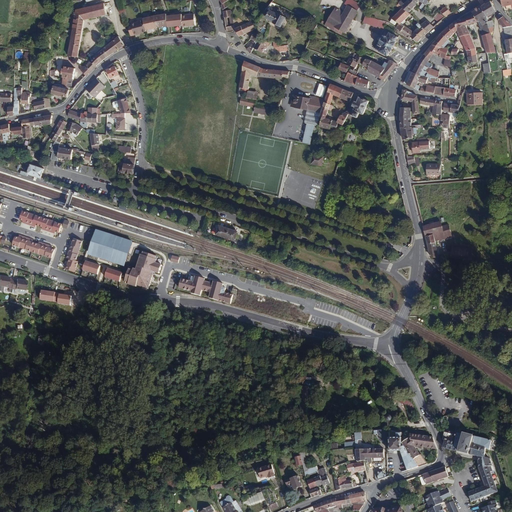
[(347,5),(357,11),(361,5),(359,3),(352,0),(346,0),(344,4),(347,5)]
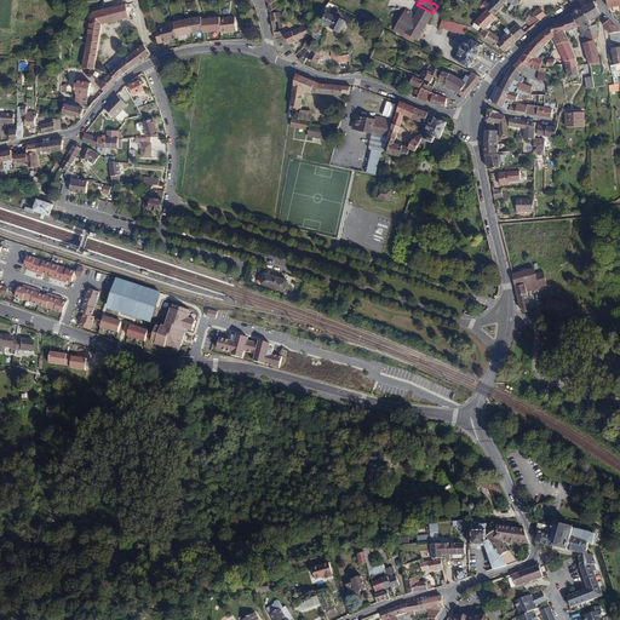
[(506,1),(506,0),(493,0),(492,3),(488,7),(487,6),(484,7),(487,9),(494,16),(504,6),(506,1)]
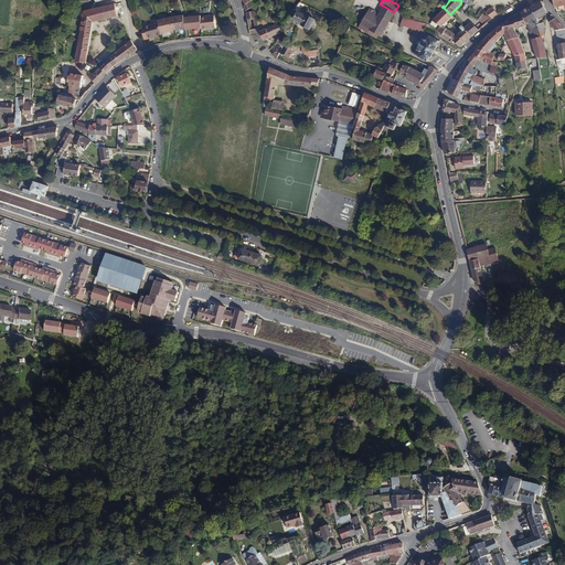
[(548,13),(542,1),(531,8),(537,19),(548,13)]
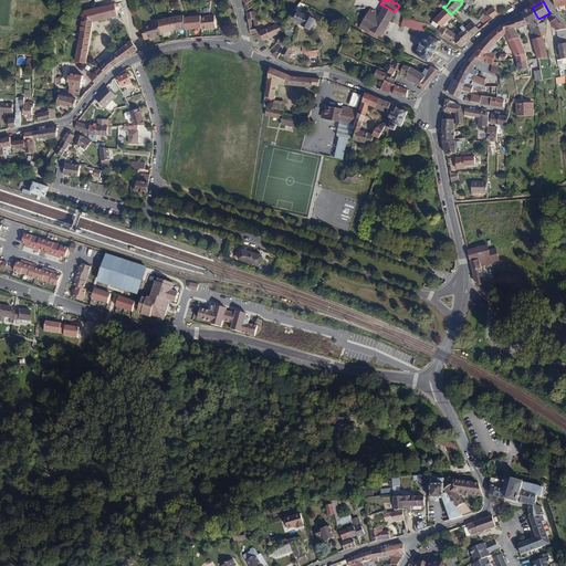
[(109,18),(117,16),(115,2),(107,4),(107,6),(83,11),(83,13),(81,13),(81,17),(82,17),(80,33),(75,62),(85,63),(92,22),(109,18)]
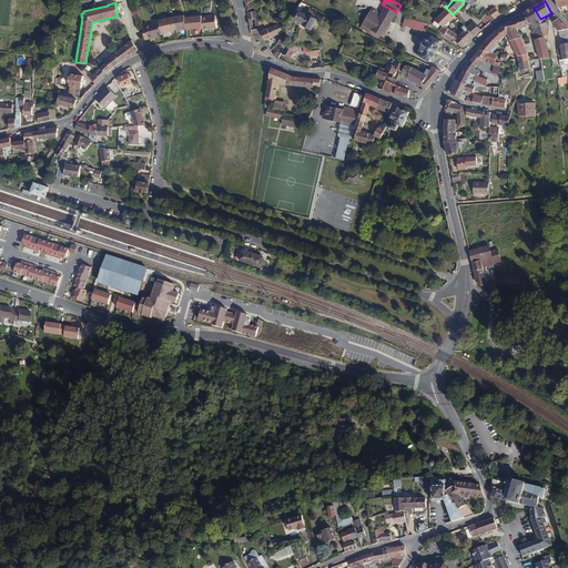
[(383,37),(397,12),(396,12),(385,6),(381,13),(372,8),(361,29),(378,39),(381,36),(383,37)]
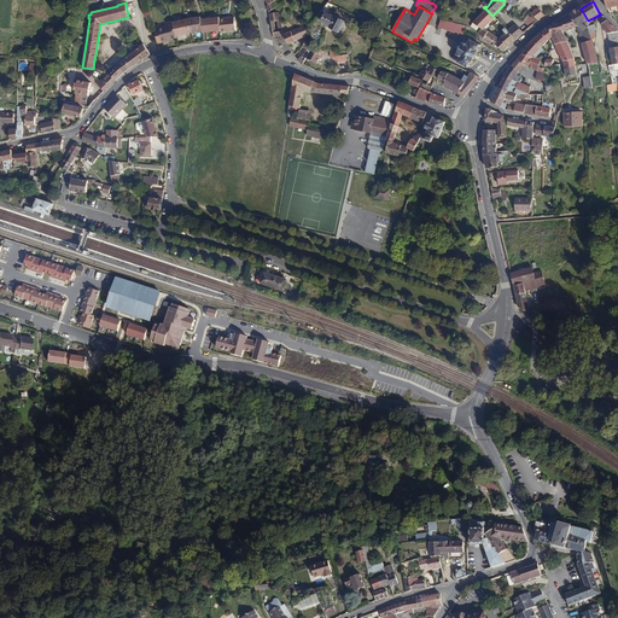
[(342,28),(345,19),(337,16),(338,12),(339,12),(340,11),(336,10),(331,7),(330,11),(327,12),(326,15),(322,21),(331,24),(331,27),(340,31),(342,30),(342,29),(342,28)]
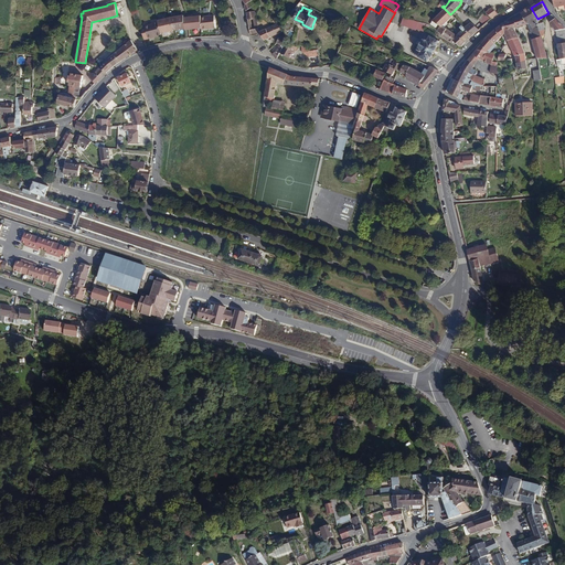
[(498,13),(492,7),(487,12),(491,18),(498,13)]
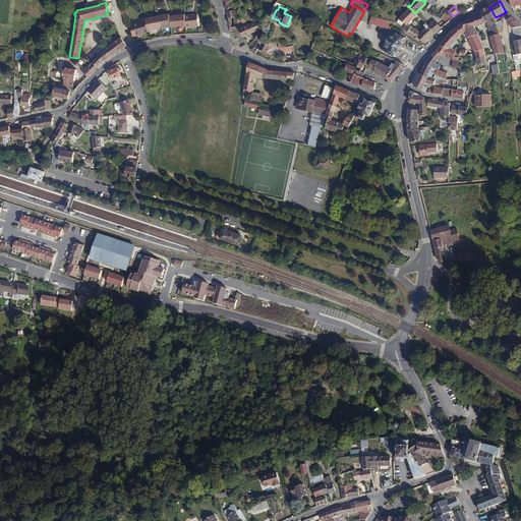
[(417,14),(415,13),(409,7),(407,10),(399,19),(407,24),(404,29),(403,29),(408,33),(412,26),(408,24),(417,14)]
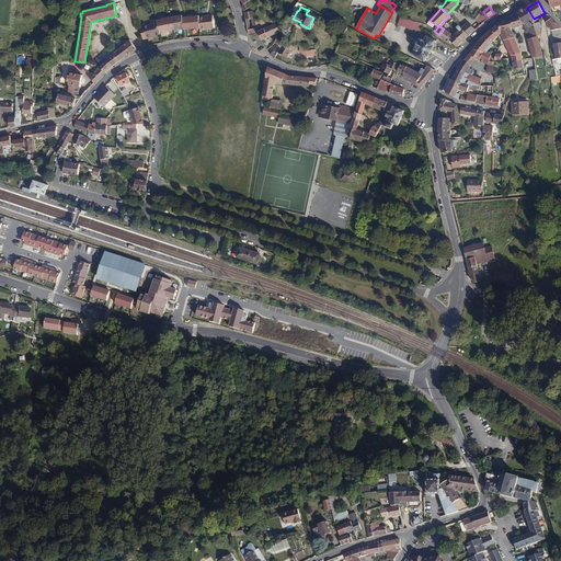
[(538,36),(535,24),(534,19),(527,8),(516,12),(518,15),(524,24),(526,30),(528,30),(530,38),(528,39),(533,58),(546,58),(545,52),(542,52),(538,36)]
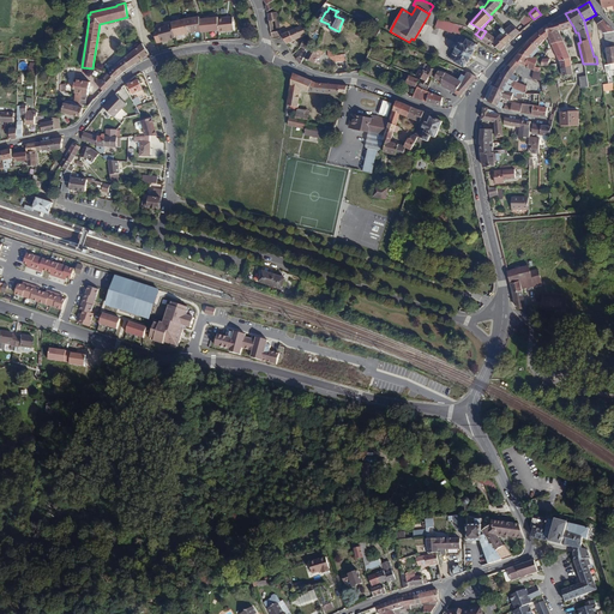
[(534,19),(529,17),(525,14),(521,22),(527,26),(534,19)]
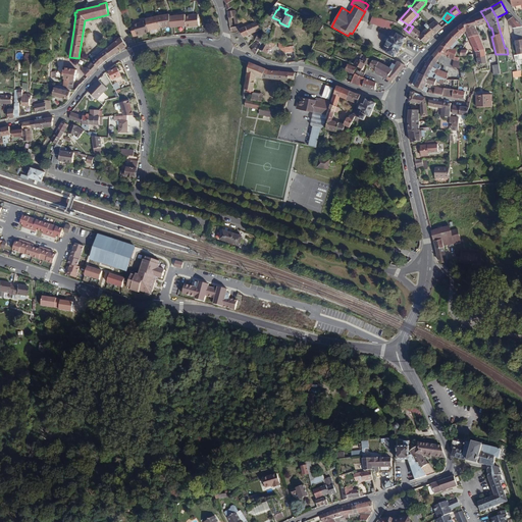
[(485,23),(487,22),(482,14),(480,15),(475,17),(475,18),(466,21),(462,24),(466,31),(469,38),(480,35),(476,27),(485,23)]
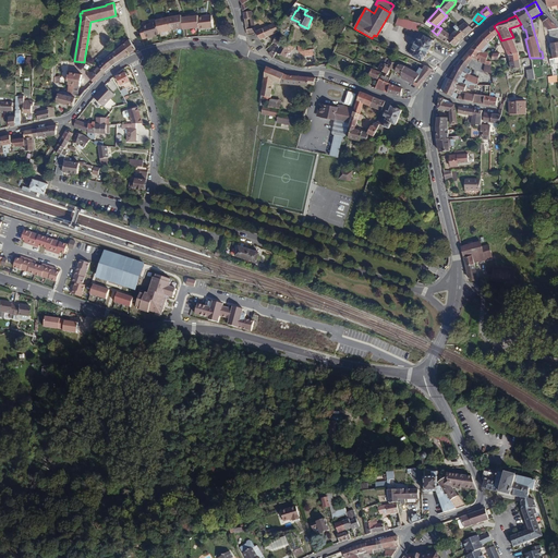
[(184,29),(183,19),(182,16),(171,17),(173,32),(184,29)]
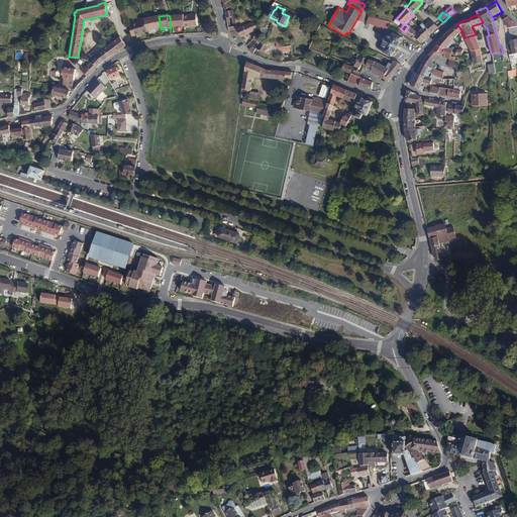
[(187,26),(186,17),(186,15),(174,16),(175,27),(187,26)]
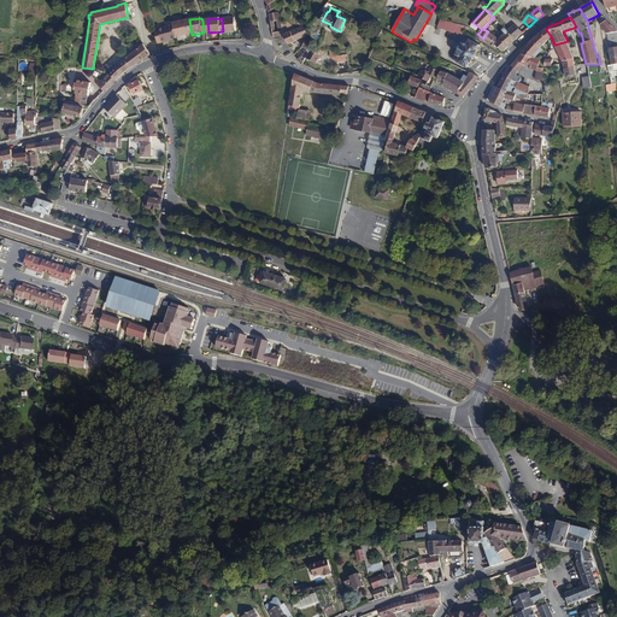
[(282,34),(278,18),(271,21),(272,36),(282,34)]
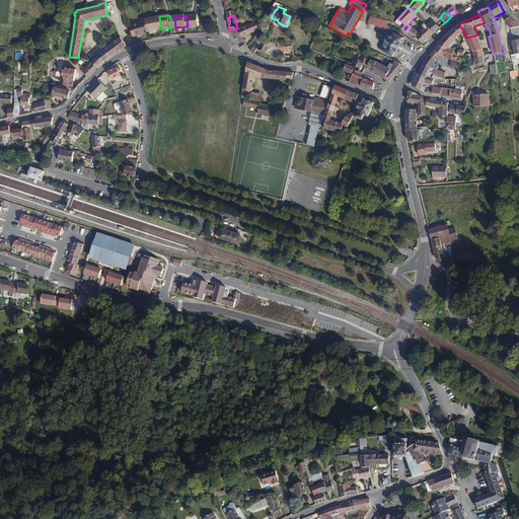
[(161,29),(159,16),(147,19),(148,21),(150,31),(161,29)]
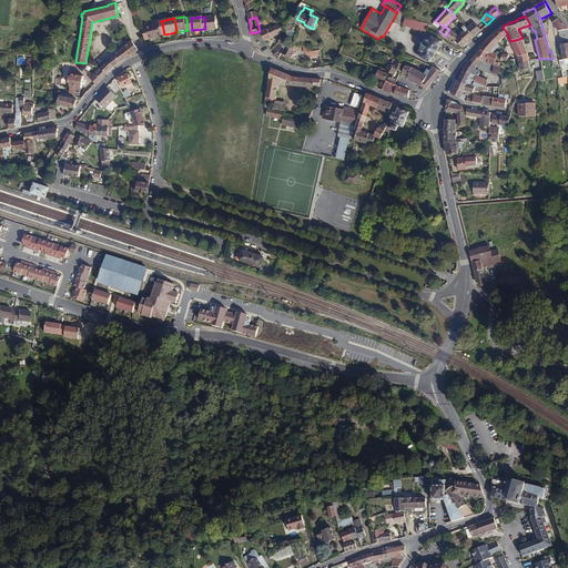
[(219,30),(219,18),(204,19),(205,29),(205,31),(219,30)]
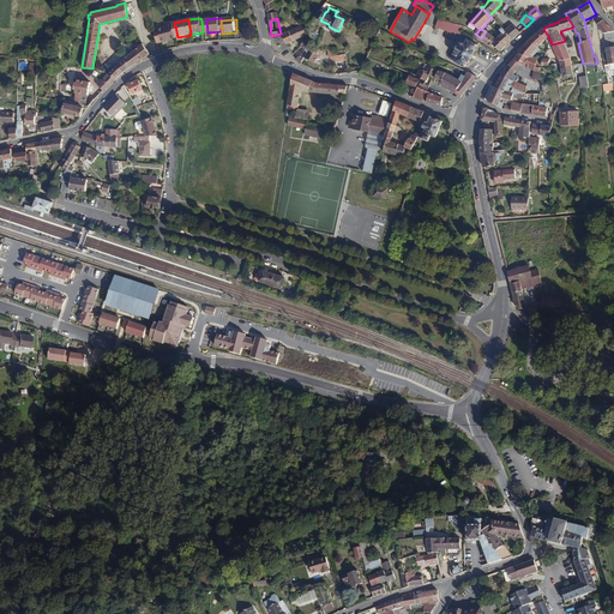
[(453,32),(456,24),(439,19),(437,28),(453,32)]
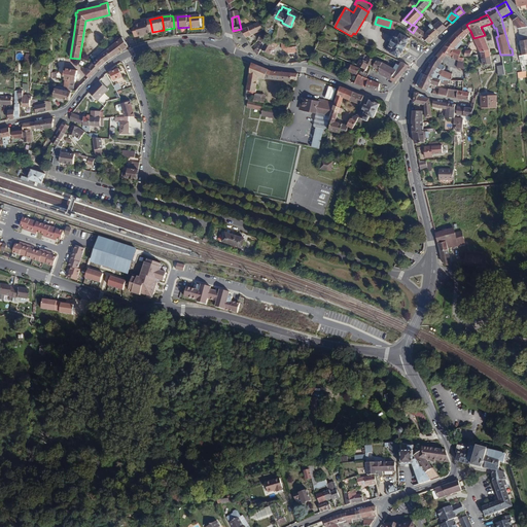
[(518,29),(526,26),(518,16),(513,21),(514,22),(516,26),(518,29)]
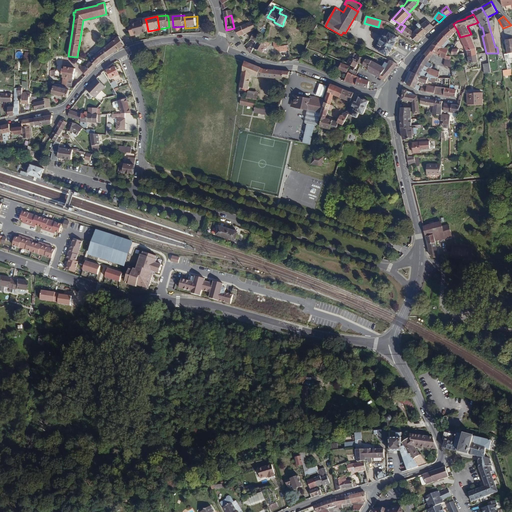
[(256,22),(255,19),(235,28),(240,36),(258,28),(256,22)]
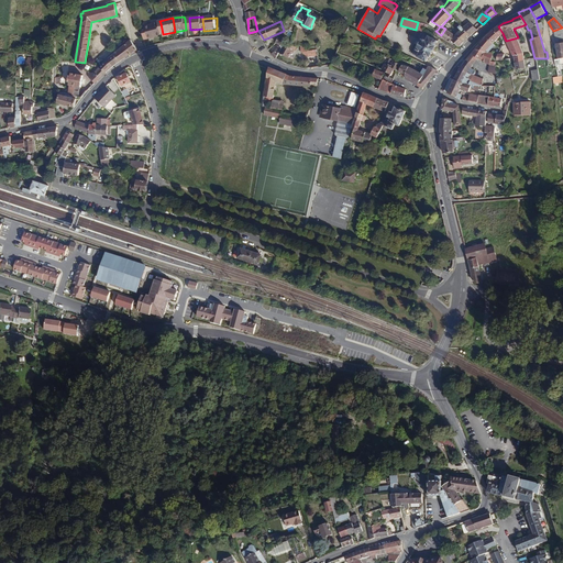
[(422,31),(426,24),(418,22),(416,30),(422,31)]
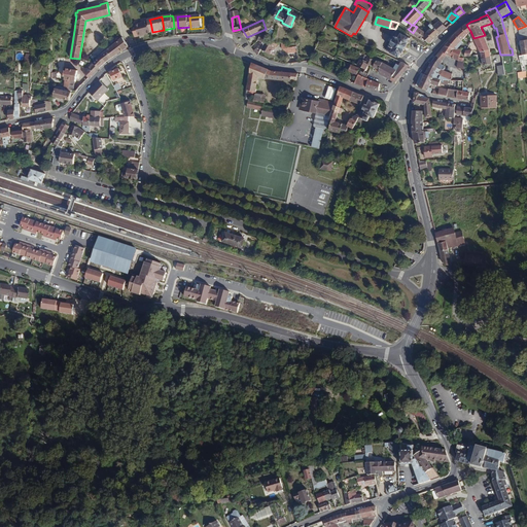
[(447,28),(438,21),(433,27),(442,33),(447,28)]
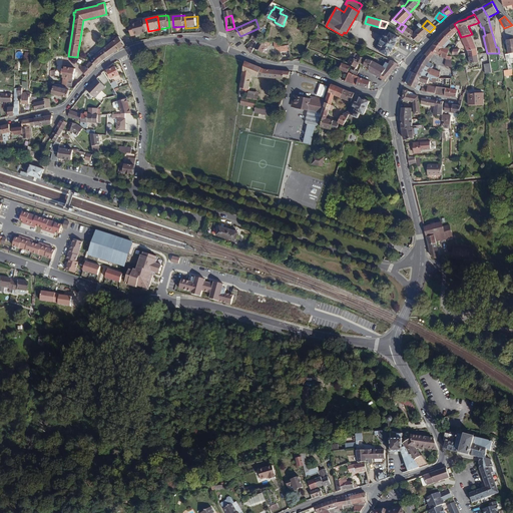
[(148,31),(146,21),(134,24),(134,25),(130,26),(133,37),(137,36),(137,35),(149,32),(148,31)]
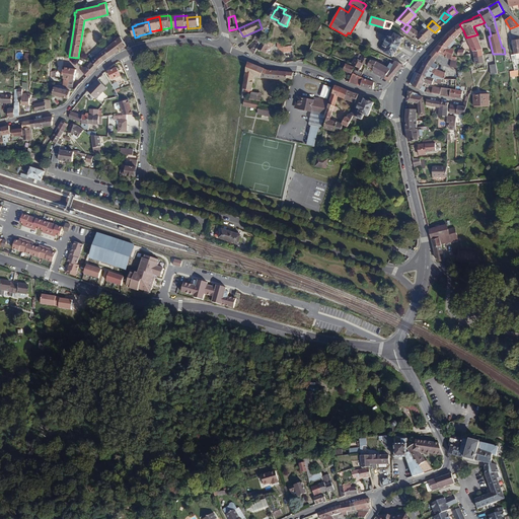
[(435,32),(427,26),(424,23),(423,25),(425,27),(422,31),(416,27),(415,29),(428,39),(435,32)]
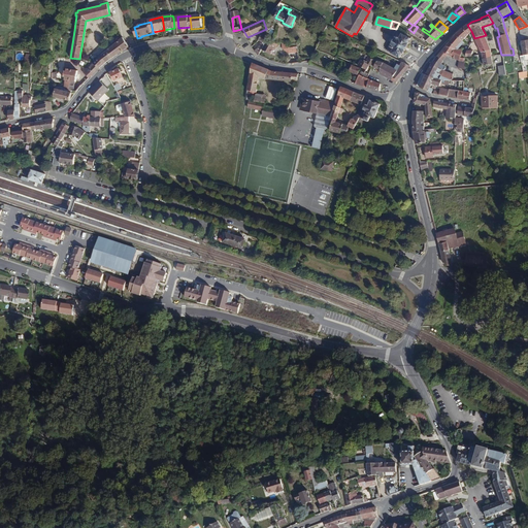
[(527,26),(519,29),(522,41),(527,39),(527,26)]
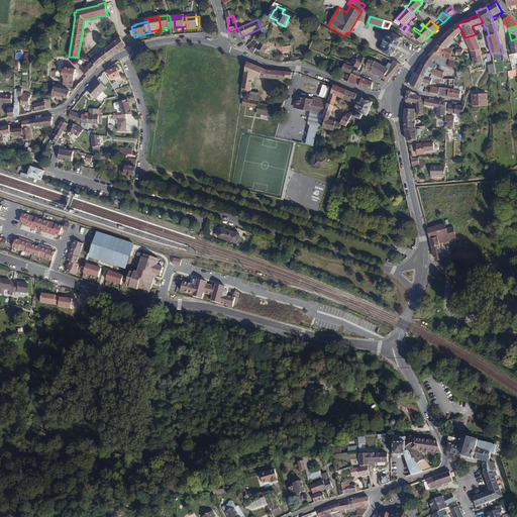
[(426,38),(413,29),(409,26),(405,32),(404,33),(420,43),(426,38)]
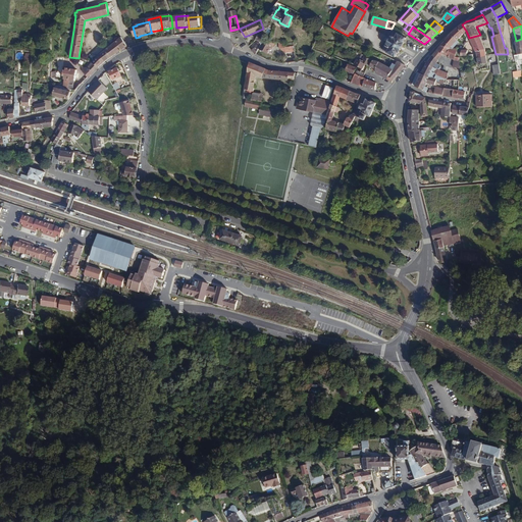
[(463,34),(459,28),(451,34),(458,39),(463,34)]
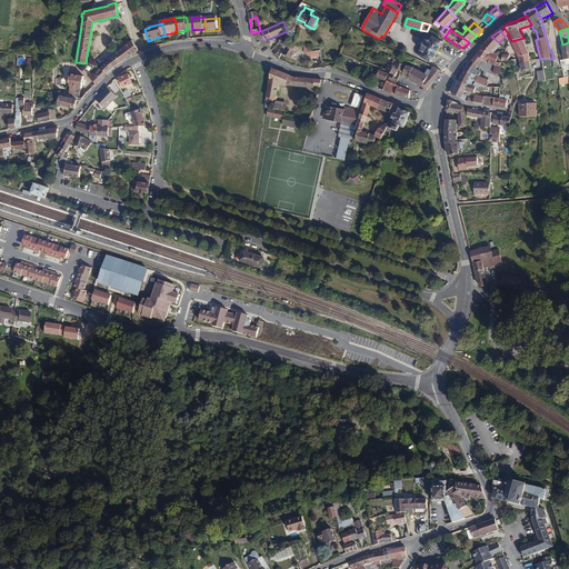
[(439,47),(442,41),(428,33),(417,56),(431,62),(433,58),(435,58),(440,47),(439,47)]
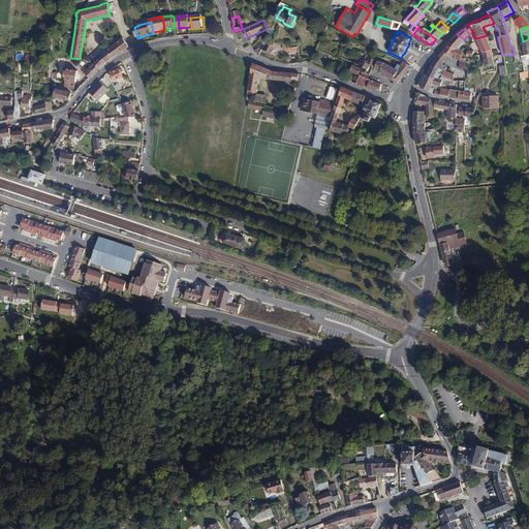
[(456,49),(464,39),(457,34),(453,39),(446,47),(456,49)]
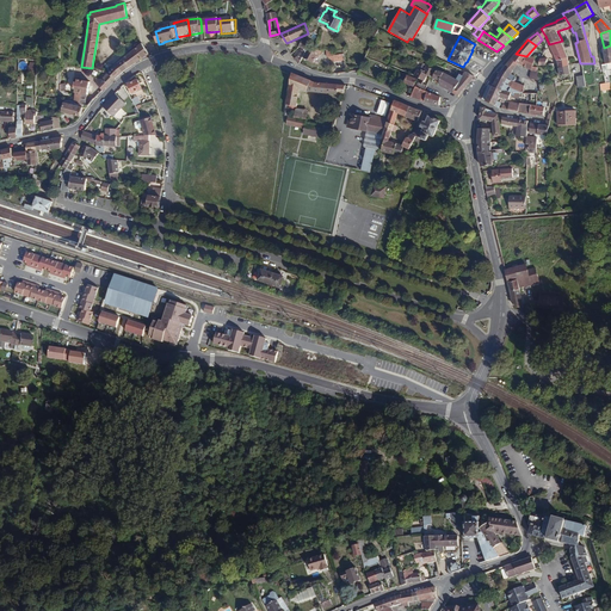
[(298,62),(309,45),(309,44),(302,41),(301,42),(300,44),(296,48),(297,49),(298,49),(300,48),(302,49),(298,54),(294,57),(298,62)]
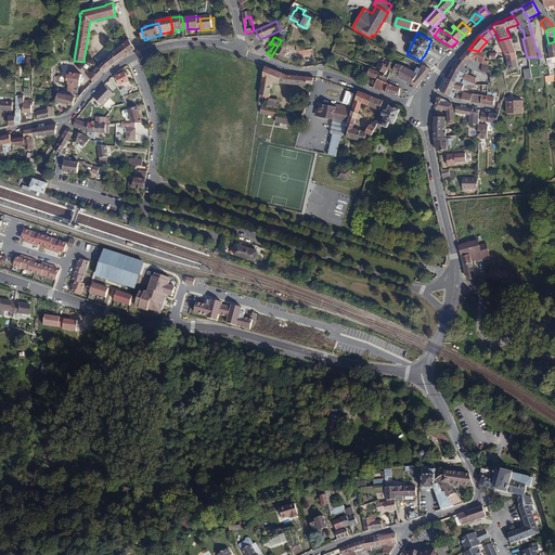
[(507,54),(516,53),(511,37),(499,40),(506,55),(507,54)]
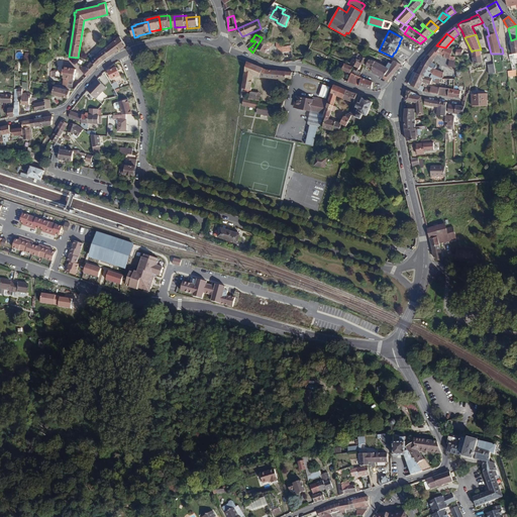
[(108,59),(126,45),(119,36),(97,55),(92,61),(94,63),(98,67),(108,59)]
